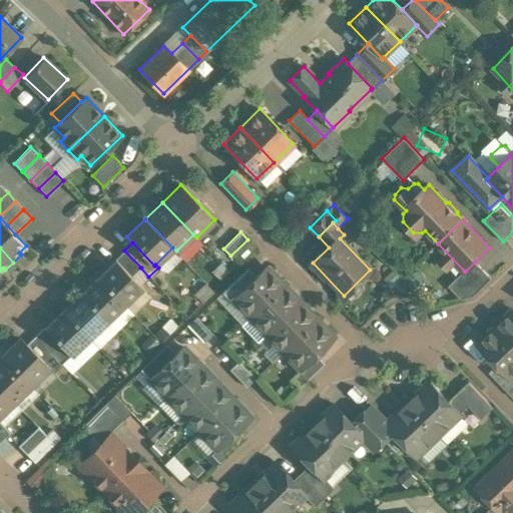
[(141,268),(124,250),(115,259),(131,277),(140,268),(141,268)]
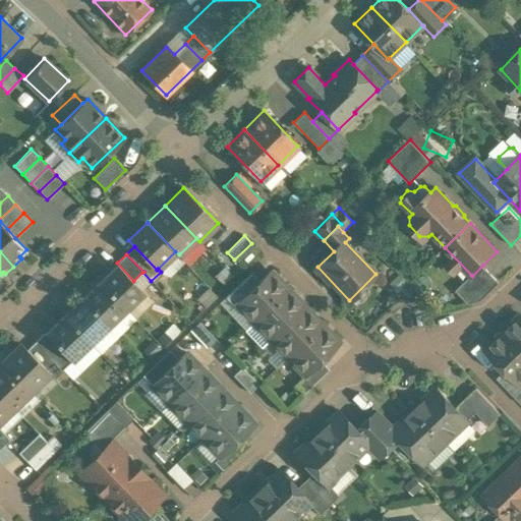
[(133,281),(117,263),(99,281),(126,310),(145,292),(133,281)]
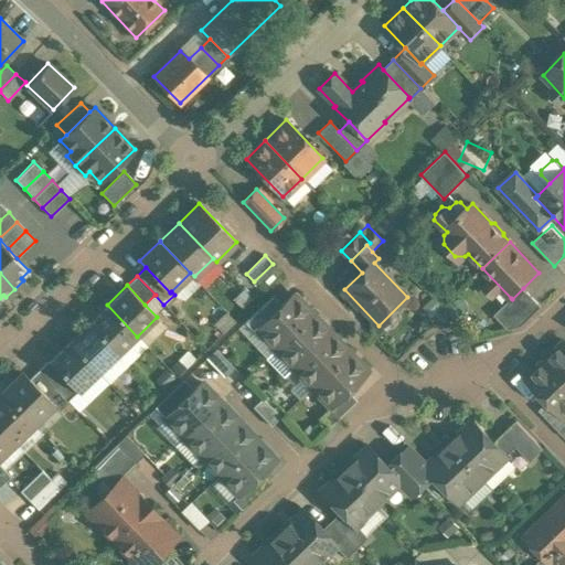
[(523,288),(512,299),(511,298),(493,315),(508,329),(521,326),(541,307),(523,288)]
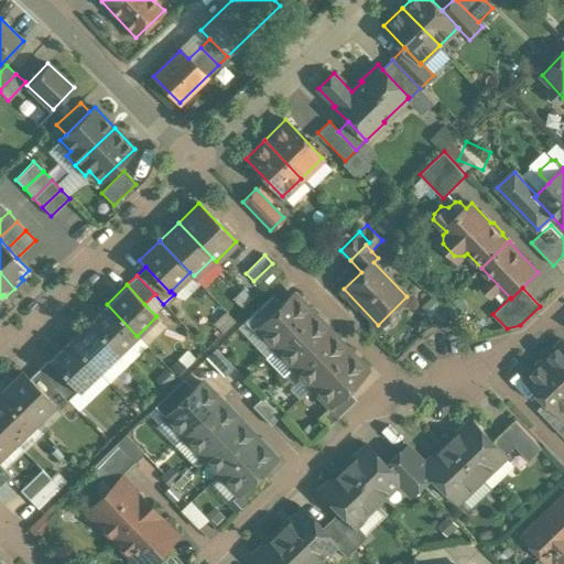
[(281,303),(256,327),(256,328),(274,348),(311,313),(292,293),(281,303)]
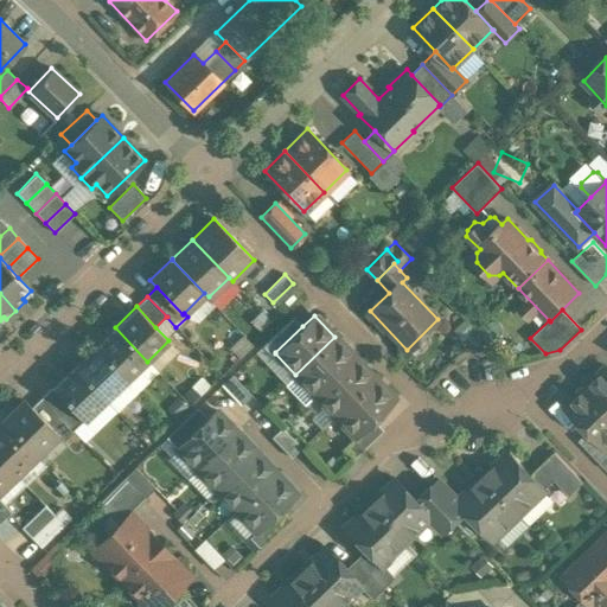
[(293,317),(262,346),(273,357),(275,353),(275,352),(302,326),(293,317)]
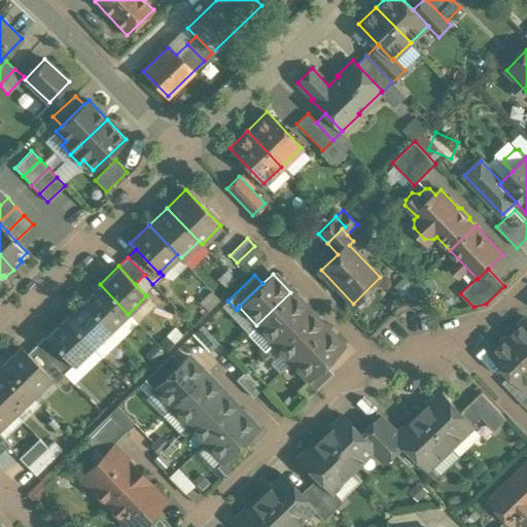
[(128,314),(100,284),(81,302),(110,330),(128,314)]
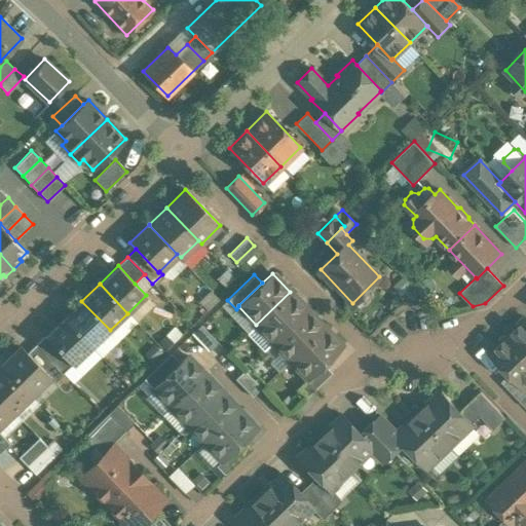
[(256,325),(247,333),(264,350),(273,342),(307,309),(290,292),(256,325)]
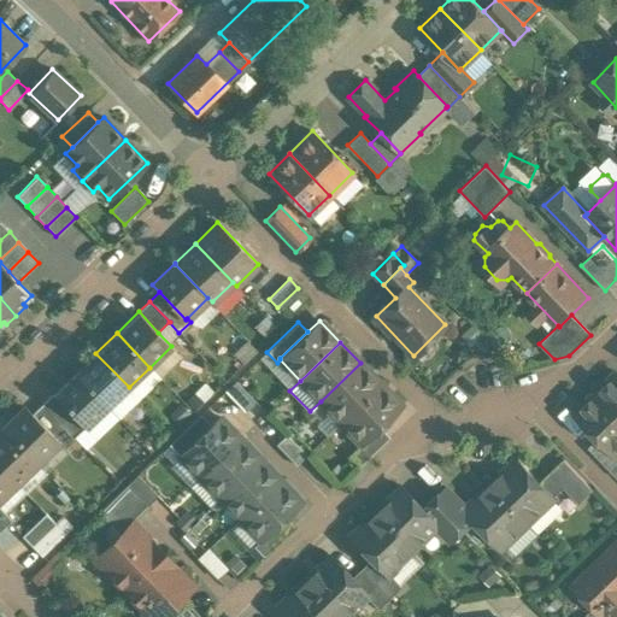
[(129,387),(95,353),(75,372),(107,407),(129,387)]
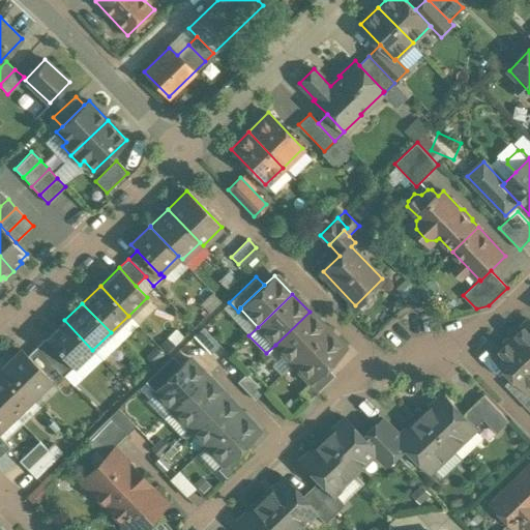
[(310,312),(275,345),(293,362),(327,330),(310,312)]
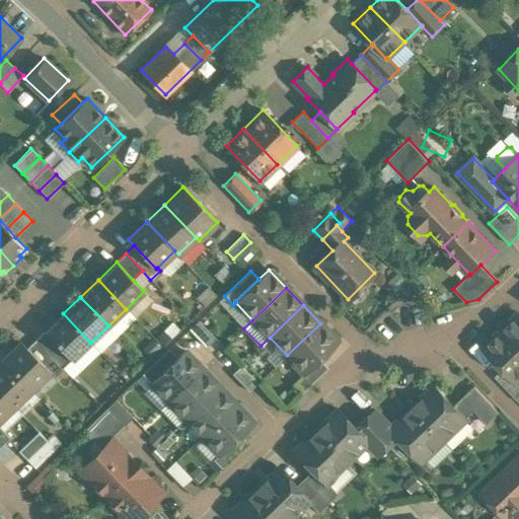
[(90,343),(63,313),(45,331),(71,359),(72,360),(90,343)]
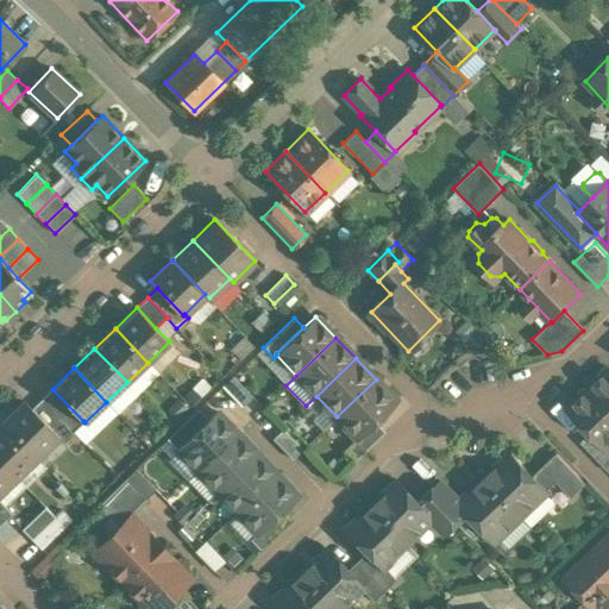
[(608,368),(608,369),(588,388),(608,409),(608,368)]
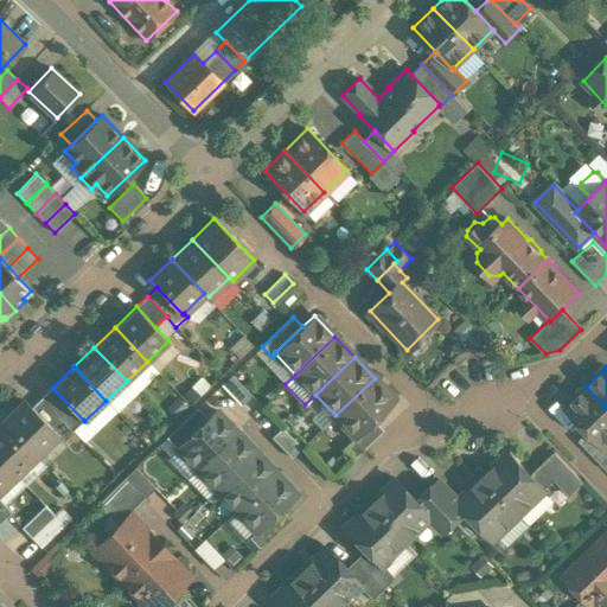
[(251,395),(231,375),(221,384),(241,406),(251,395)]
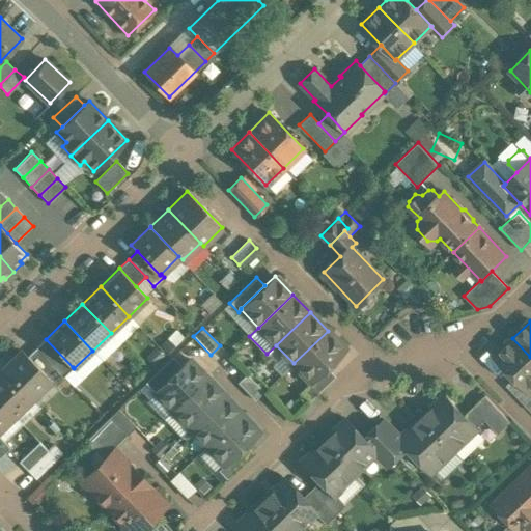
[(328,331),(294,363),(310,382),(311,383),(327,367),(345,350),(328,331)]
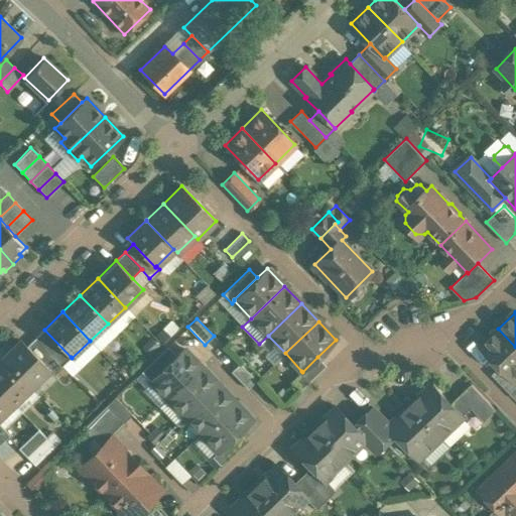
[(515,379),(515,347),(498,329),(481,346),(501,366),(515,380),(515,379)]
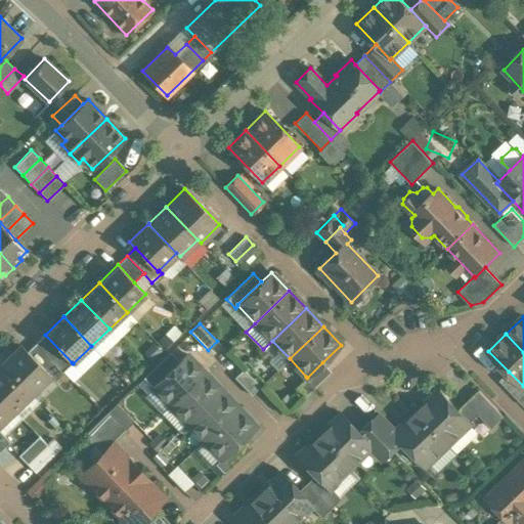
[(72,362),(45,335),(36,343),(62,372),(72,362)]
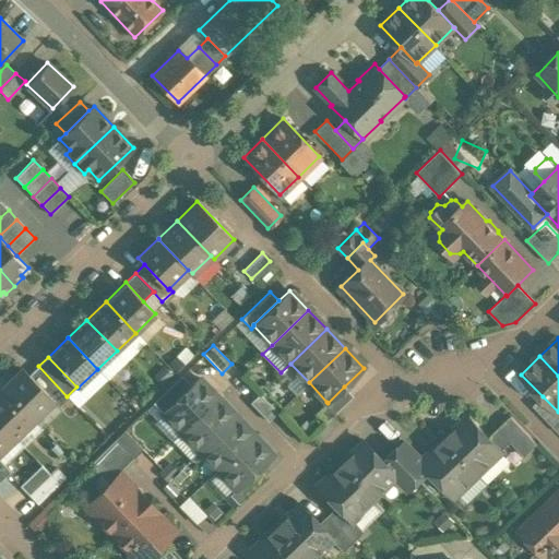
[(67,396),(38,366),(28,375),(54,400),(52,401),(57,405),(67,396)]
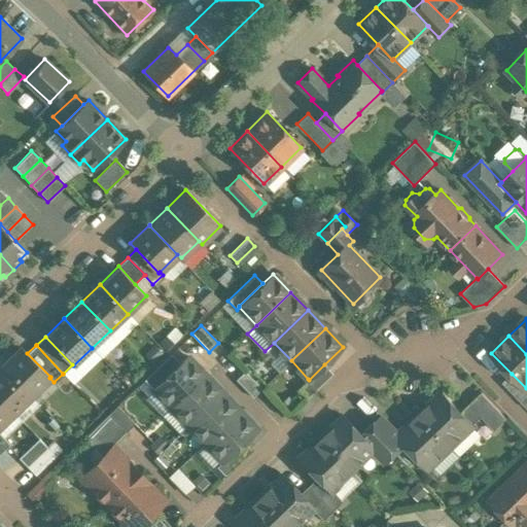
[(27,353),(22,348),(2,365),(31,395),(49,378),(50,377),(27,353)]
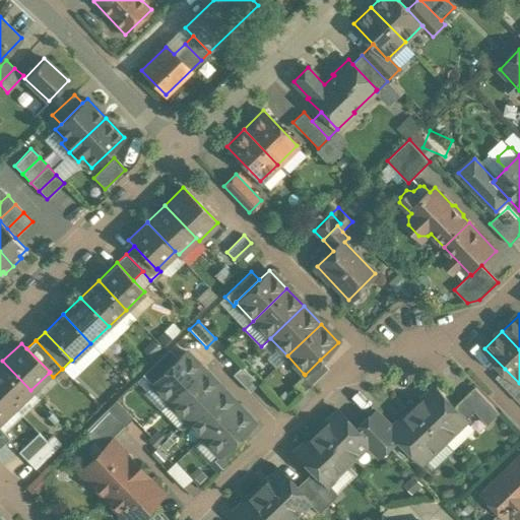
[(169,349),(142,375),(150,383),(177,358),(169,349)]
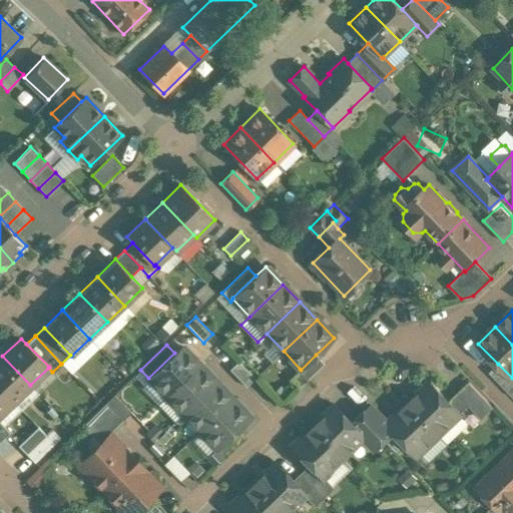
[(174,353),(148,378),(166,397),(199,365),(182,347),(174,353)]
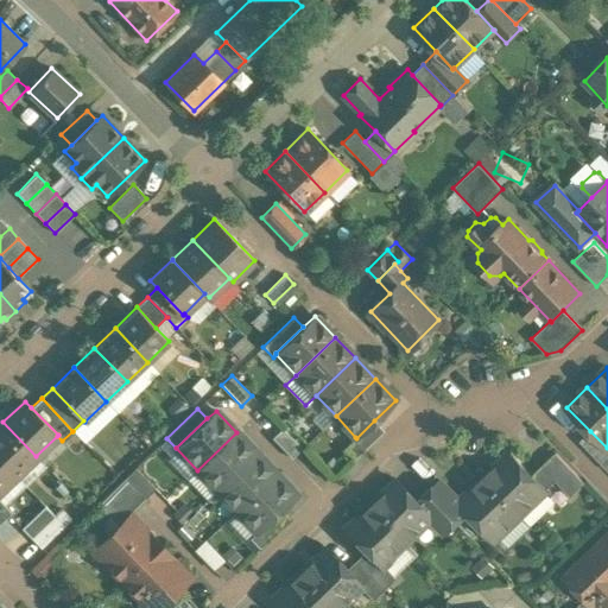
[(374,420),(356,438),(355,437),(342,450),(353,461),(384,431),(374,420)]
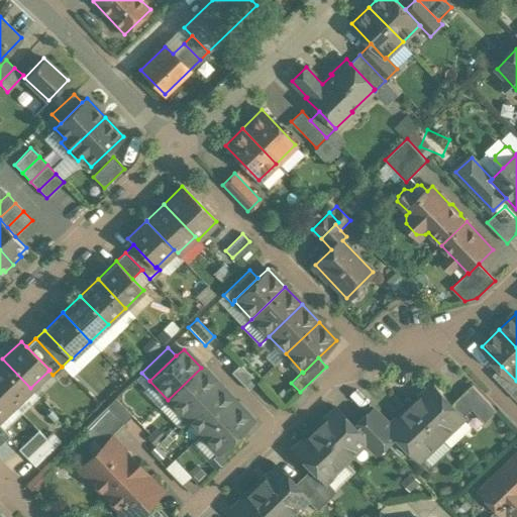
[(30,388),(2,358),(0,360),(0,391),(13,405),(30,388)]
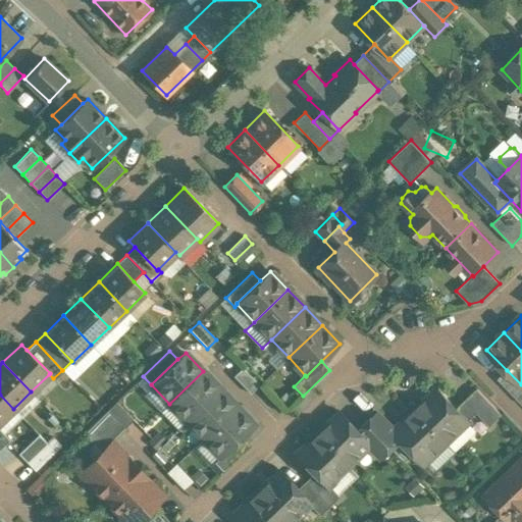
[(259,385),(243,367),(233,376),(251,394),(259,385)]
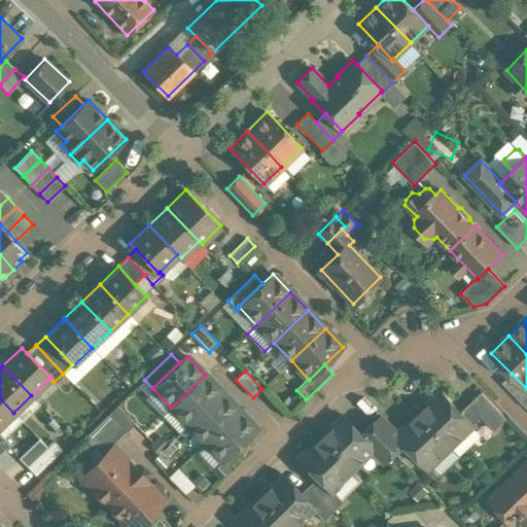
[(526,388),(512,374),(502,382),(526,408),(526,388)]
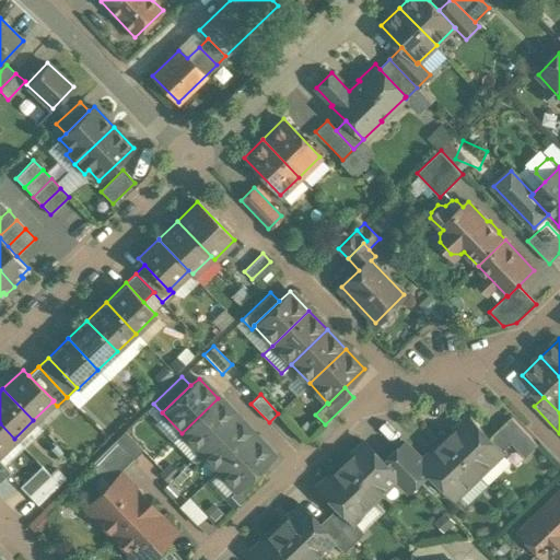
[(218,398),(182,433),(200,452),(236,417),(218,398)]
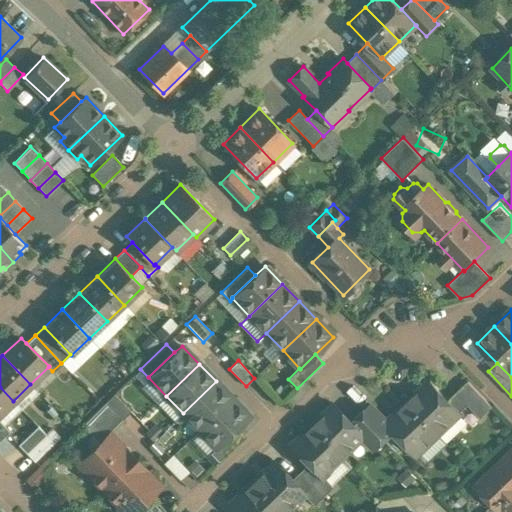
[(216,381),(183,413),(199,430),(233,398),(216,381)]
